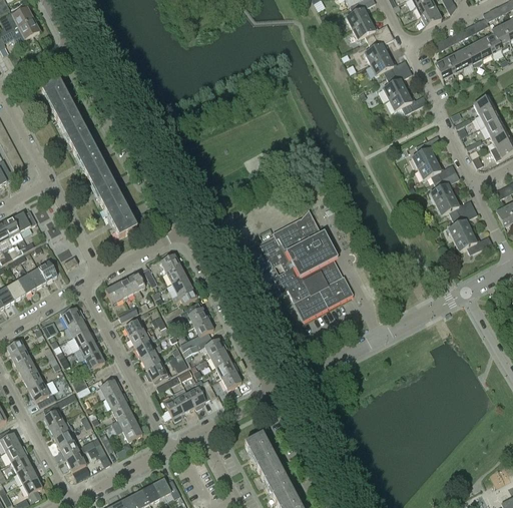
[(352,27),(369,18),(363,8),(375,2),(374,0),(360,0),(349,6),(353,12),(346,16),(352,27)]
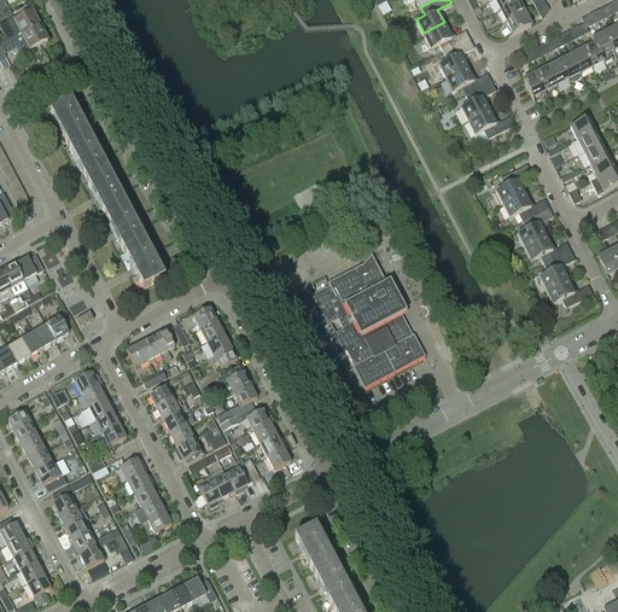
[(524,10),(519,0),(513,0),(500,7),(506,19),(524,10)]
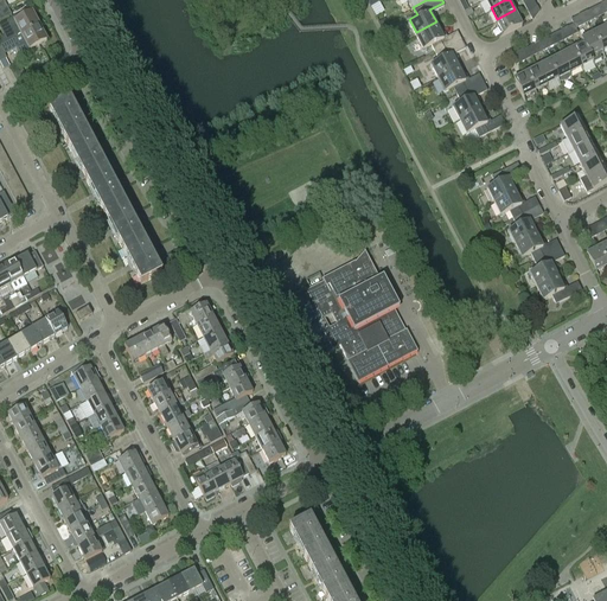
[(0,16),(12,11),(7,2),(0,6),(0,16)]
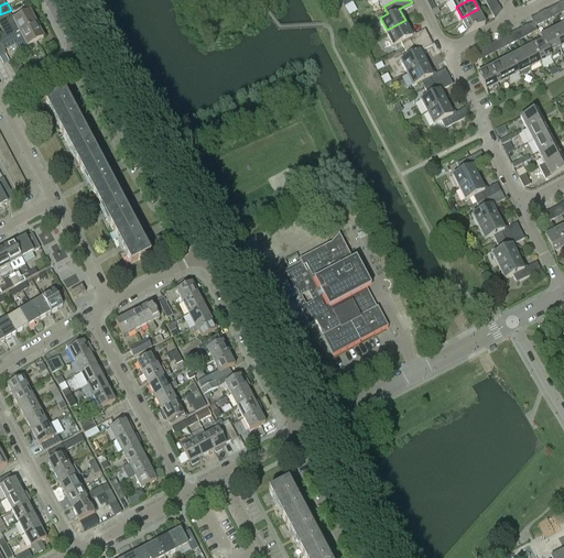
[(501,7),(499,2),(492,11),(495,15),(501,7)]
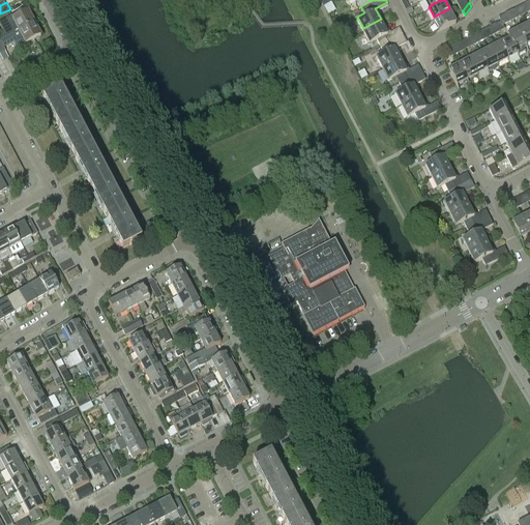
[(0,32),(2,36),(34,19),(27,6),(19,11),(18,9),(15,9),(0,17),(0,20),(4,27),(0,29),(0,32)]
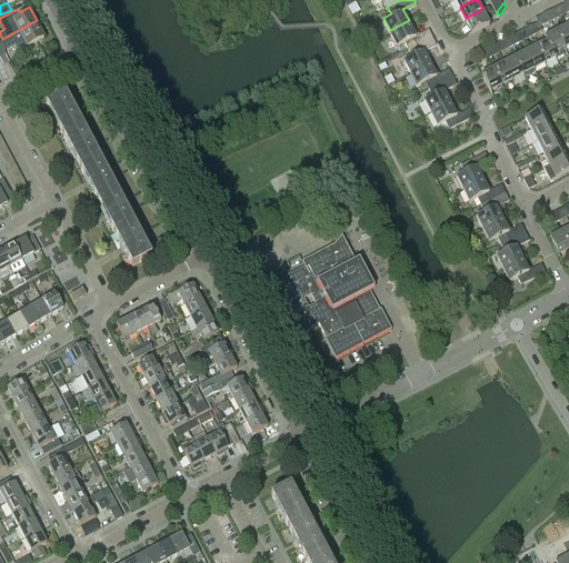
[(482,9),(466,18),(472,29),(489,20),(482,9)]
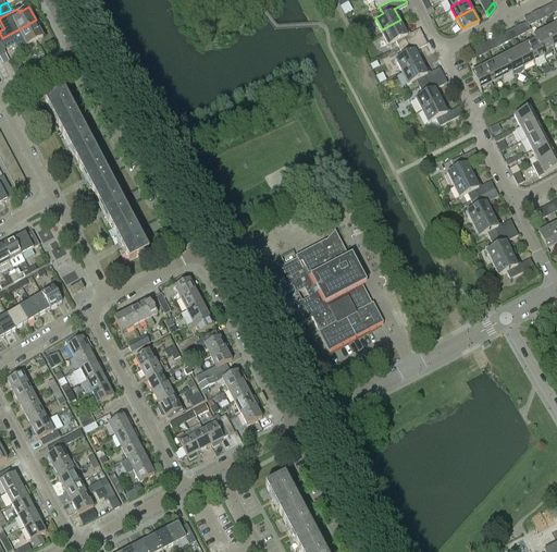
[(353,13),(346,16),(349,21),(349,22),(356,19),(353,13)]
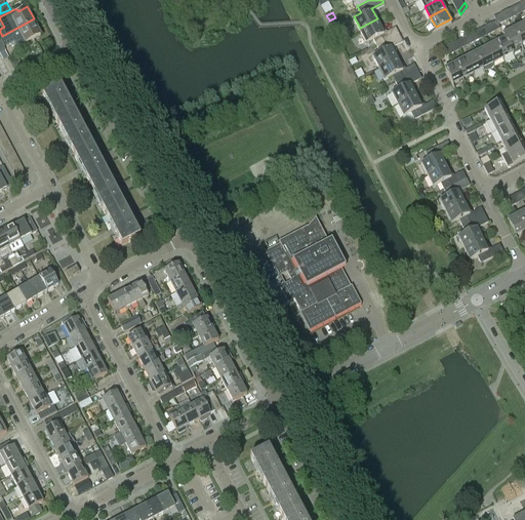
[(2,36),(0,36),(3,42),(13,37),(16,43),(25,39),(40,32),(34,18),(2,36)]
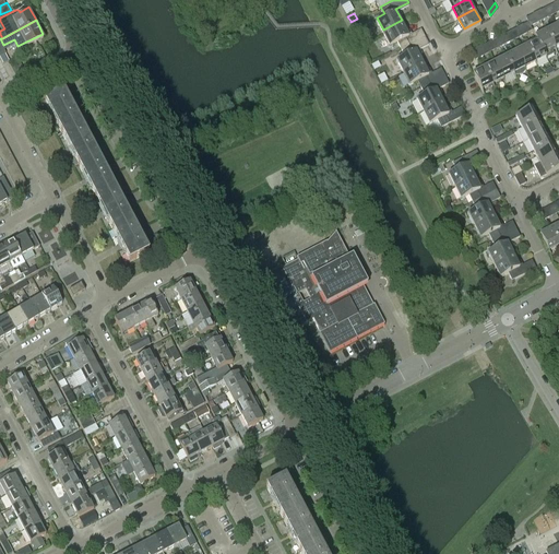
[(407,32),(402,20),(383,30),(389,43),(396,38),(401,46),(425,33),(420,25),(407,32)]
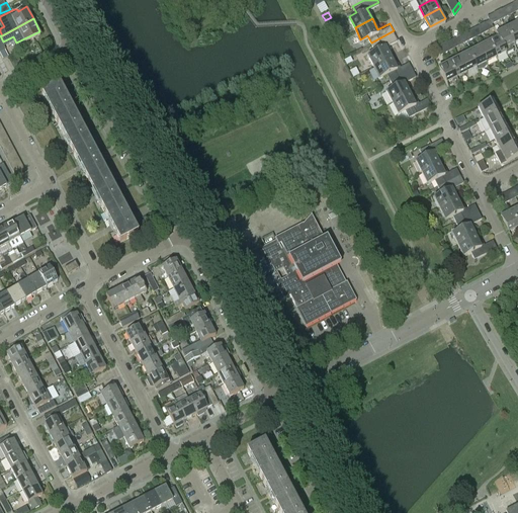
[(517,23),(516,19),(506,24),(514,39),(517,37),(517,23)]
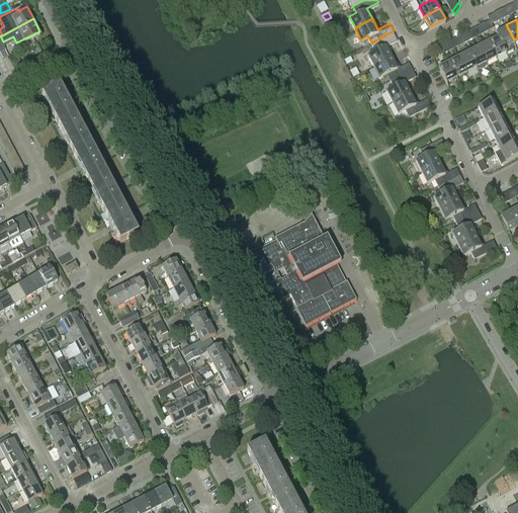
[(514,39),(506,24),(496,29),(498,33),(504,45),(506,49),(505,49),(506,51),(513,47),(512,44),(514,43),(513,40),(514,39)]
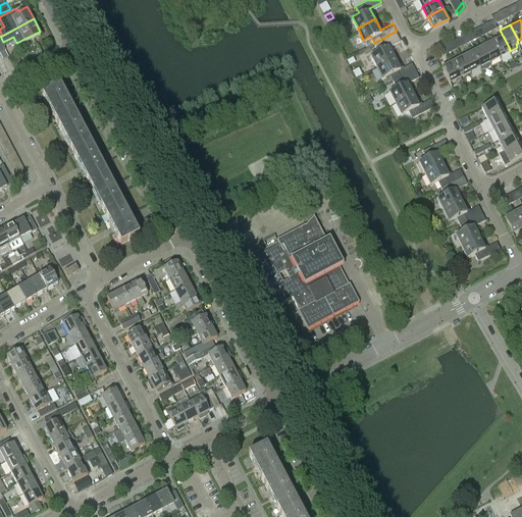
[(397,31),(374,43),(377,49),(370,53),(376,64),(394,55),(388,44),(400,38),(397,31)]
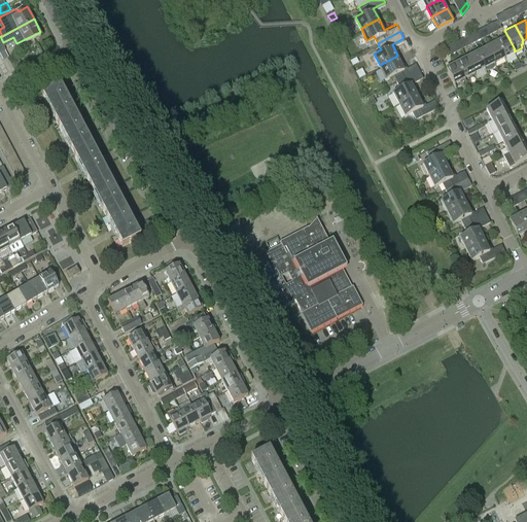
[(506,34),(496,39),(504,55),(514,49),(515,49),(513,45),(506,34)]
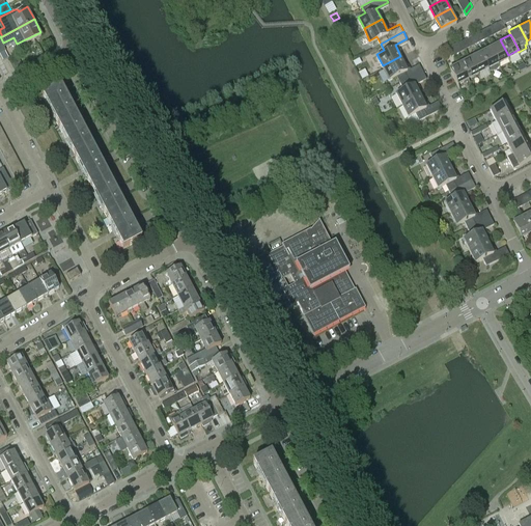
[(0,35),(0,51),(3,56),(9,53),(5,47),(3,43),(0,36),(0,35)]
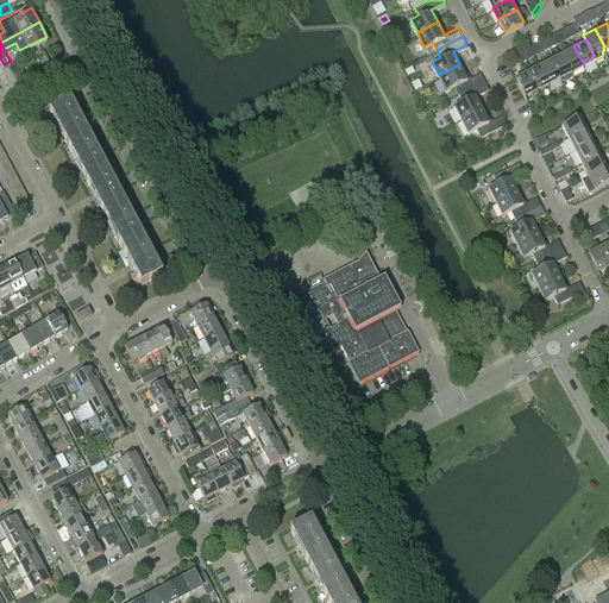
[(573,45),(562,51),(571,69),(583,63),(573,45)]
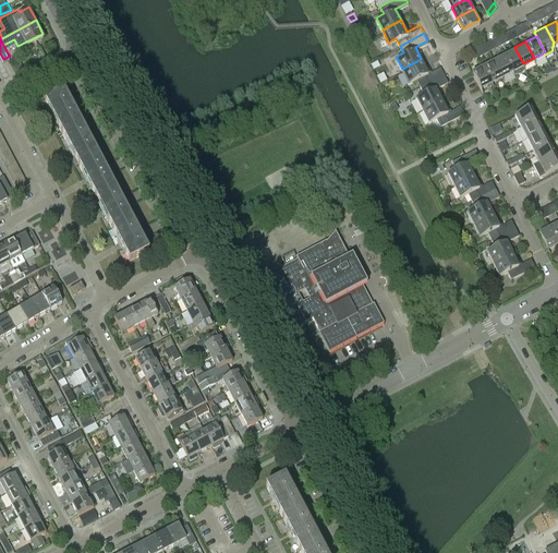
[(523,63),(514,47),(504,52),(512,69),(513,71),(514,71),(516,71),(517,71),(518,71),(519,71),(520,70),(521,70),(522,69),(523,69),(523,68),(524,67),(523,63)]
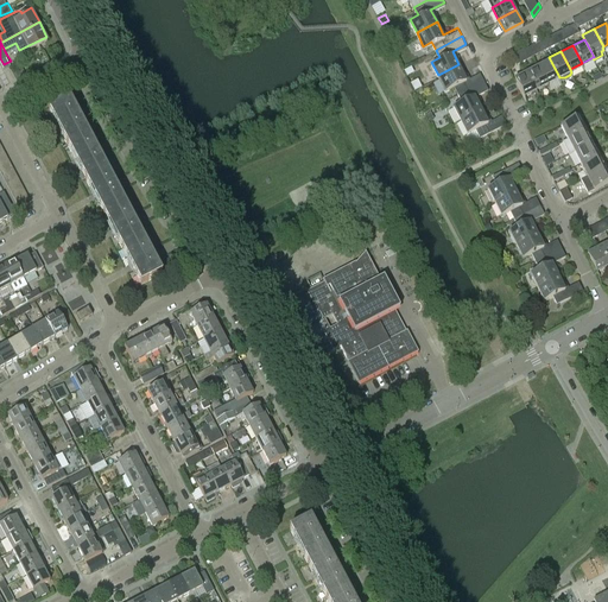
[(549,57),(538,63),(546,81),(558,75),(549,57)]
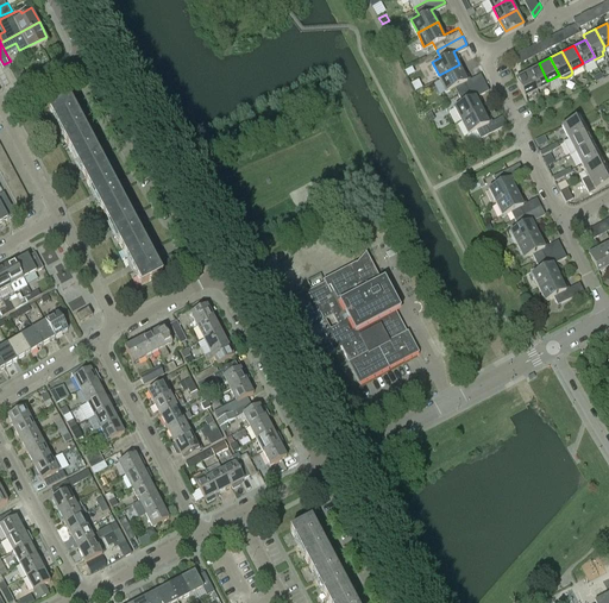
[(539,63),(527,69),(537,87),(547,81),(539,63)]
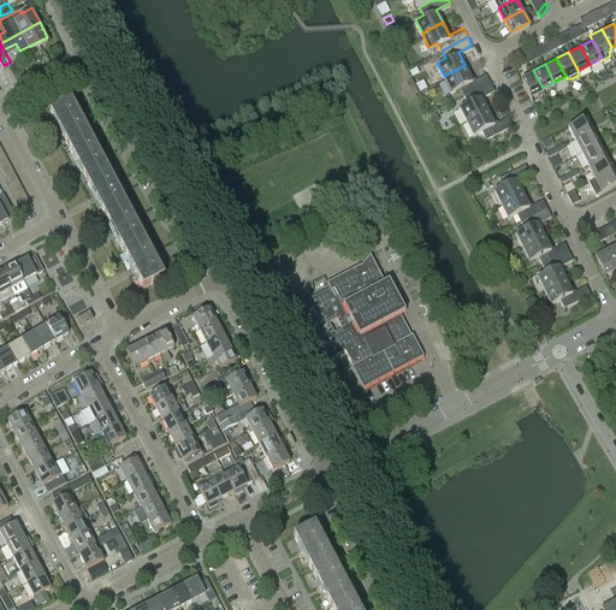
[(465,65),(444,76),(451,90),(460,86),(463,93),(490,80),(485,71),(472,78),(465,65)]
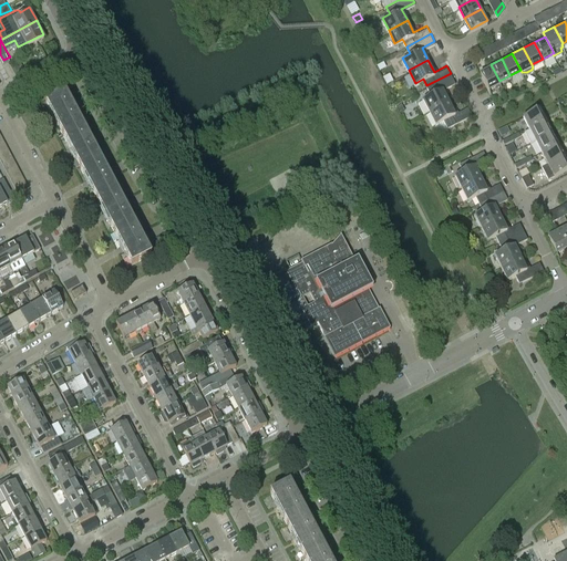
[(500,81),(491,64),(480,70),(487,86),(500,81)]
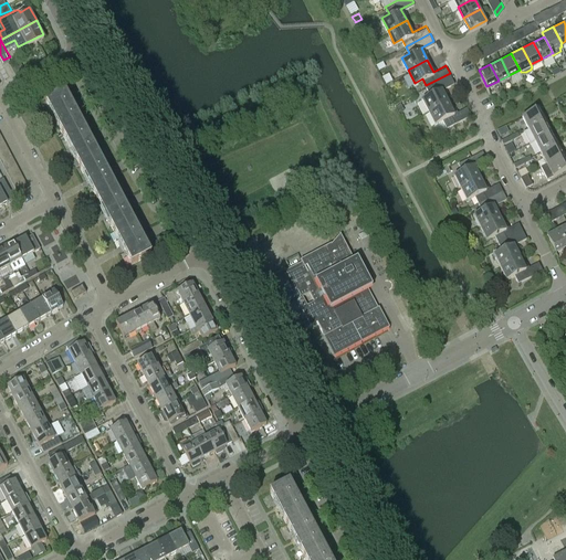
[(450,73),(426,85),(429,93),(422,96),(428,108),(448,98),(441,87),(454,81),(450,73)]
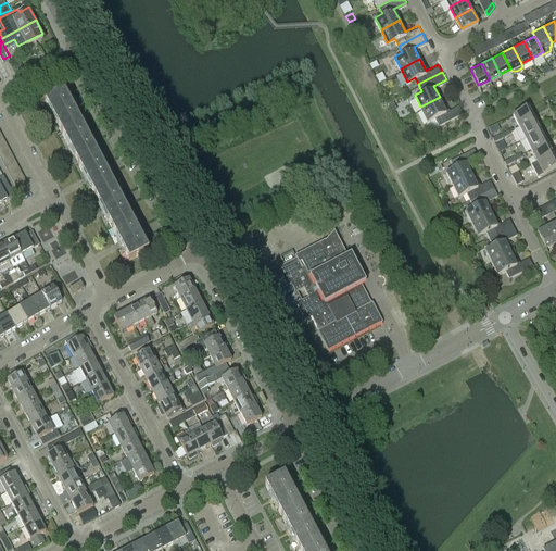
[(61,128),(80,119),(74,104),(76,103),(74,98),(71,100),(63,86),(45,96),(61,128)]
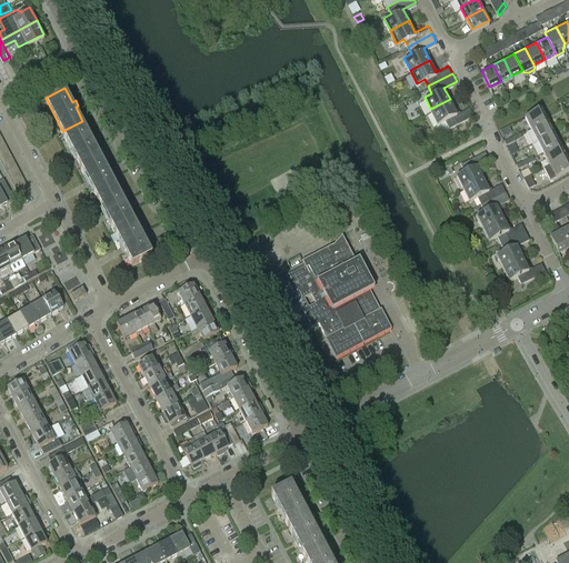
[(450,99),(430,109),(436,120),(436,121),(440,130),(472,113),(469,106),(457,111),(450,99)]
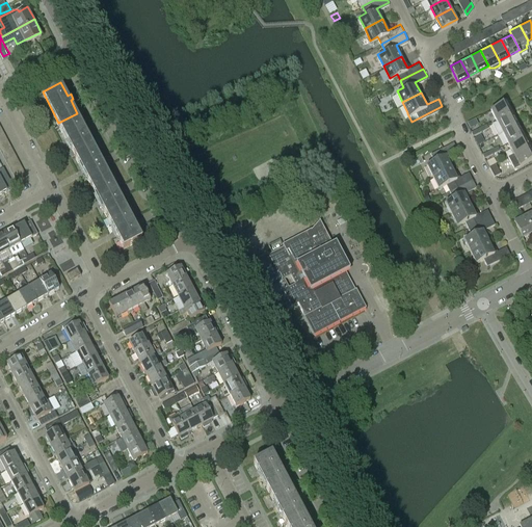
[(376,94),(371,97),(374,103),(379,100),(376,94)]
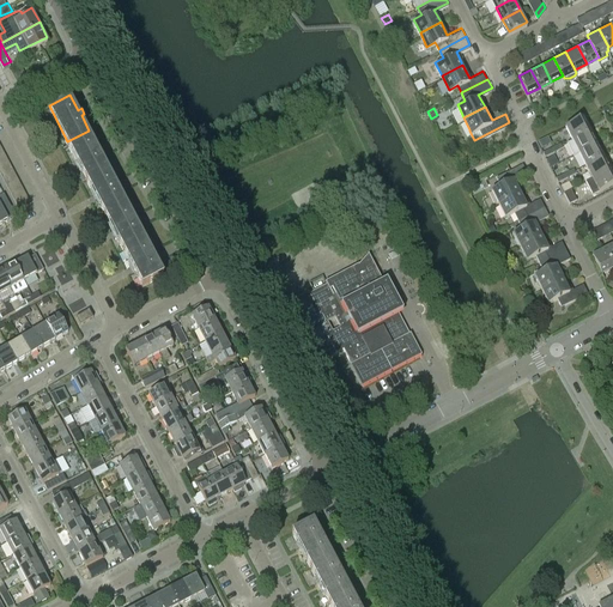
[(571,135),(589,127),(582,114),(565,123),(571,135)]
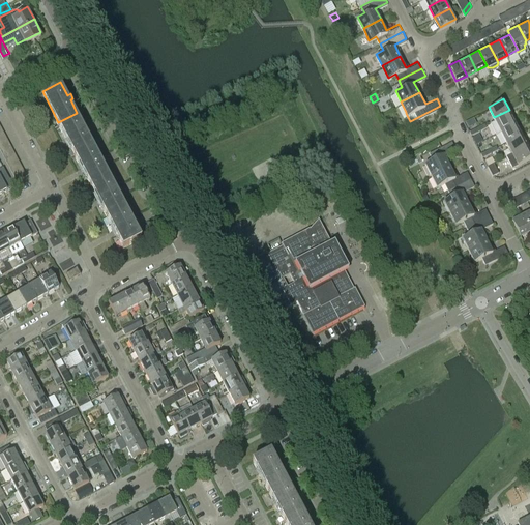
[(509,110),(494,117),(490,120),(496,132),(500,129),(500,128),(514,121),(509,110)]
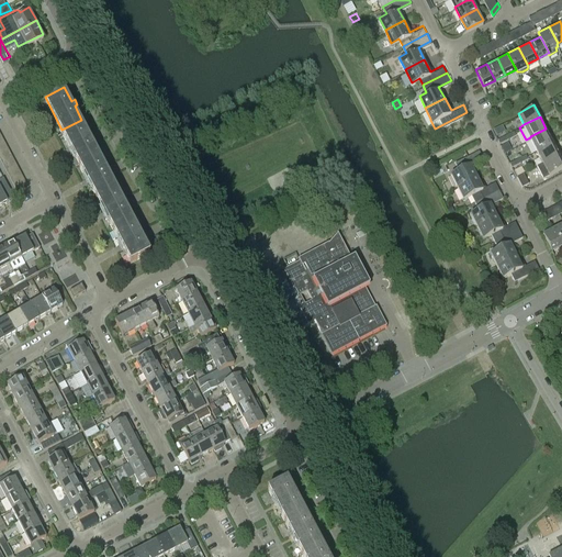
[(89,133),(81,120),(62,130),(79,162),(98,152),(91,138),(94,136),(91,132),(89,133)]
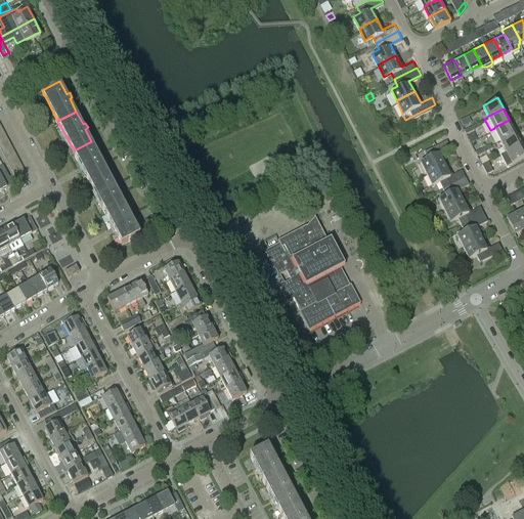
[(515,130),(509,120),(494,127),(494,128),(499,138),(515,130)]
